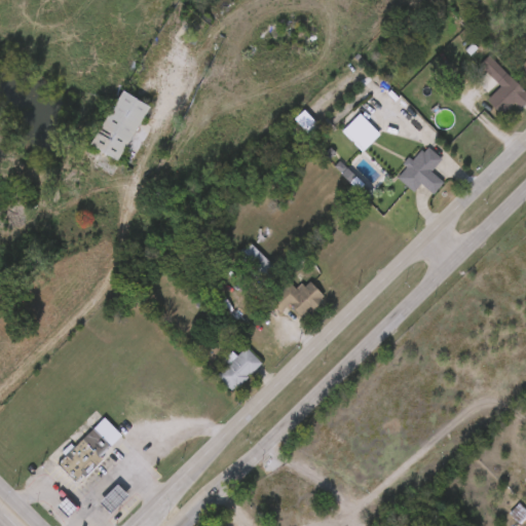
[(490,55),(525,91),(525,102),(521,108),(517,103),(503,116),(488,101),(502,86),(498,83),(489,92),(478,82),(488,72),(481,65),(490,55)]
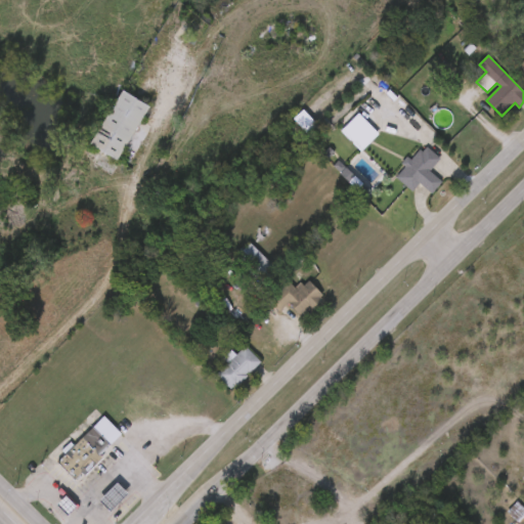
[(149,106),(117,161),(90,143),(123,90),(149,106)]
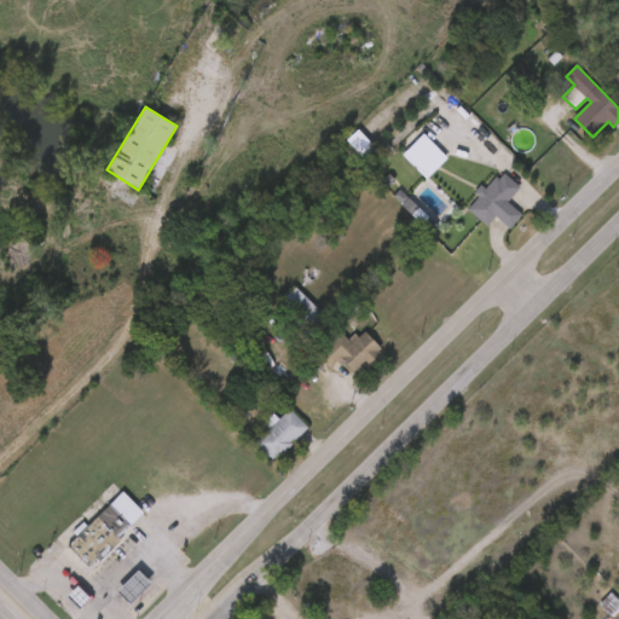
[(445,140),(438,148),(449,158),(427,180),(403,154),(423,133),(431,142),(439,133),(445,140)]
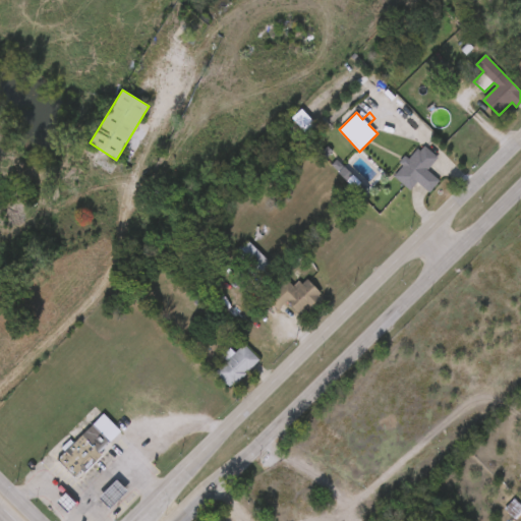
[(426,148),(439,158),(427,170),(440,181),(430,192),(417,181),(410,190),(395,176),(404,166),(400,162),(405,156),(409,160),(418,150),(420,152),(425,147),(426,148)]
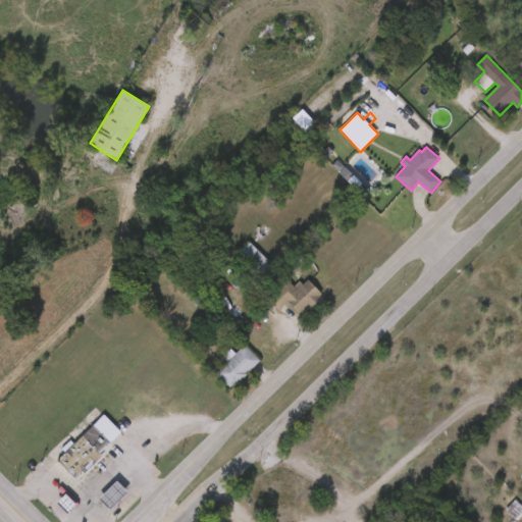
[(250,242),(276,268),(262,282),(236,256),(240,252),(238,250),(242,246),(244,248),(250,242)]
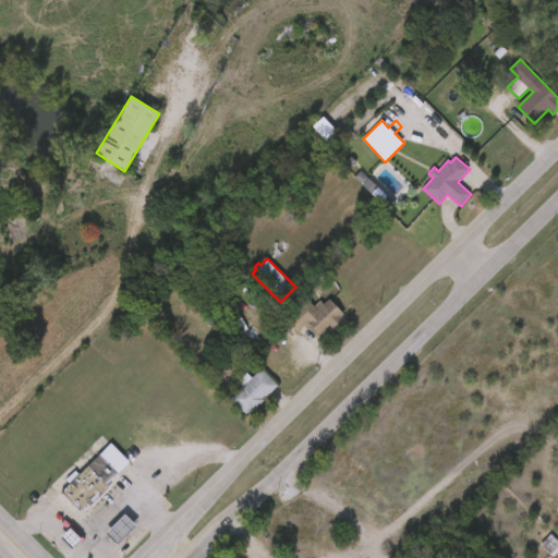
[(329,299),(343,315),(341,317),(344,320),(323,340),(306,323),(298,331),(287,320),(307,301),(314,307),(320,301),(324,304),(329,299)]
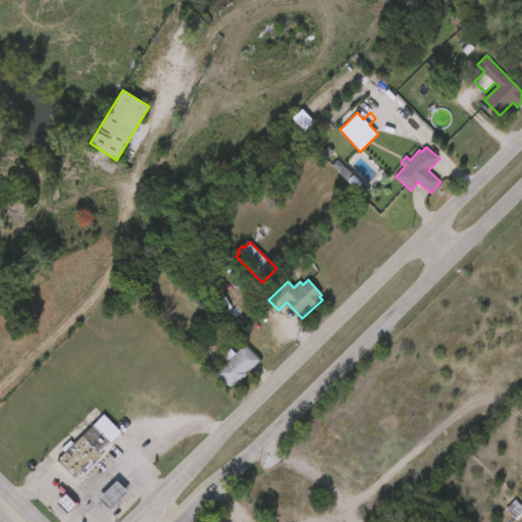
[(245,346),(260,361),(249,373),(248,371),(245,374),(247,376),(237,386),(235,384),(230,388),(215,373),(227,362),(222,357),(231,349),(237,354),(245,346)]
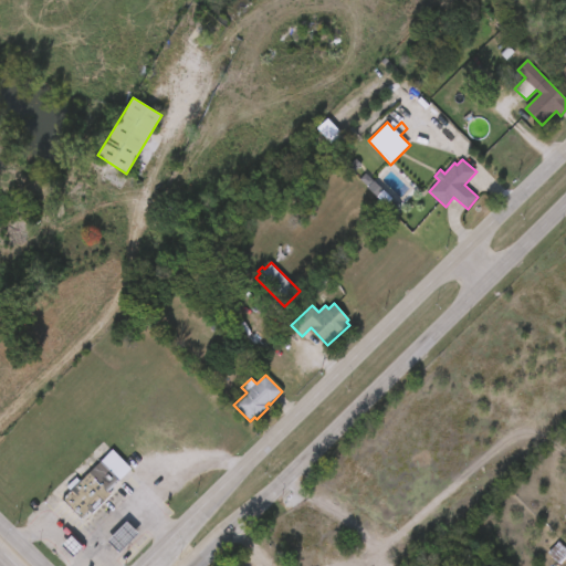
[(113,494),(93,513),(90,510),(82,517),(64,499),(102,461),(121,480),(109,491),(113,494)]
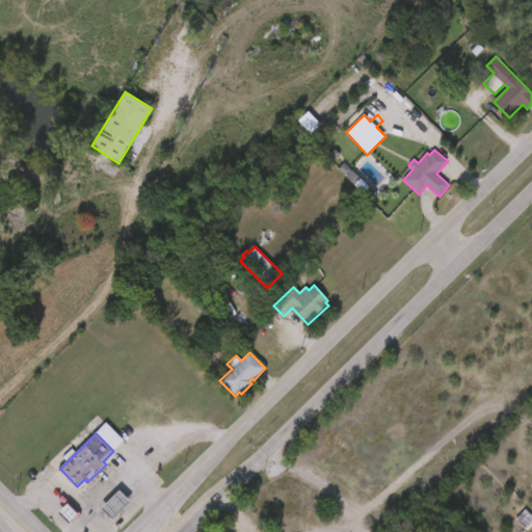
[(130,501),(111,517),(101,506),(120,489),(130,501)]
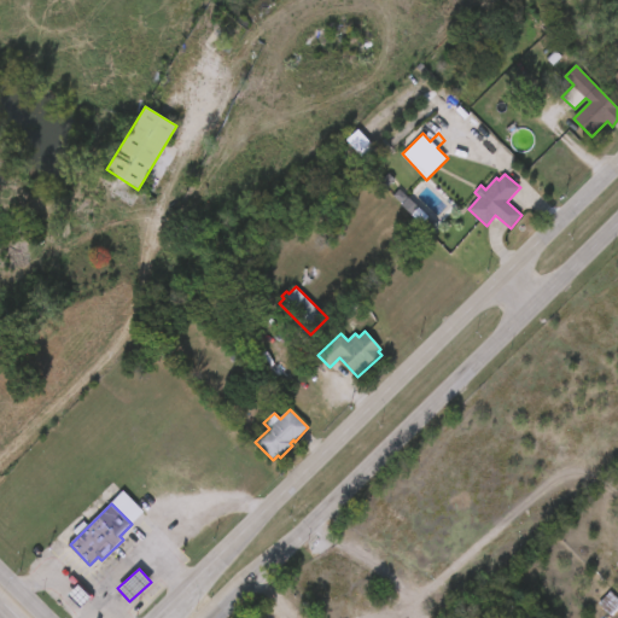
[(76,583),(89,598),(79,607),(65,594),(76,583)]
